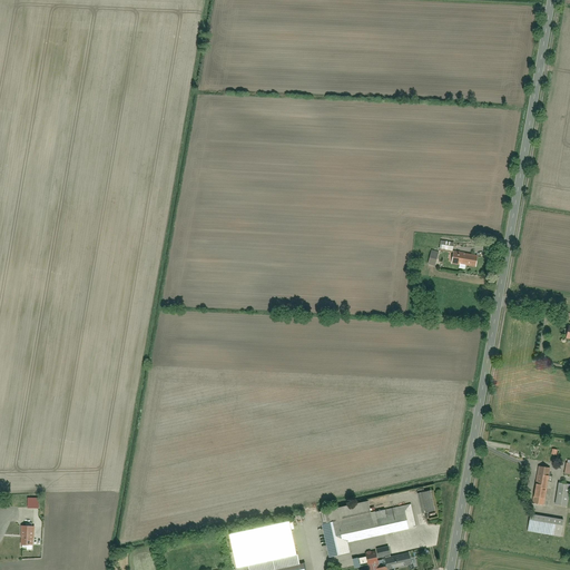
[(442,241),(440,251),(453,253),(455,243),(442,241)]
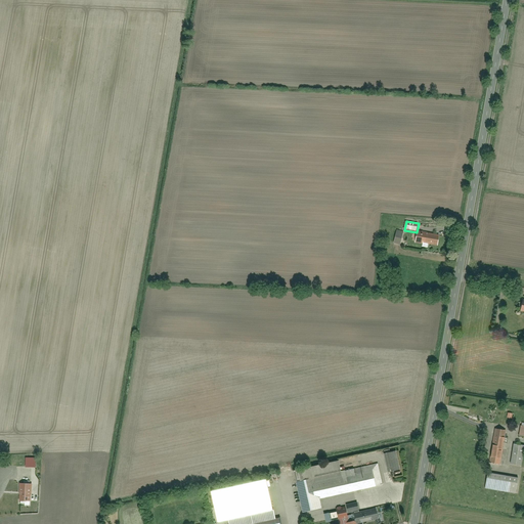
[(396,230),(394,243),(401,245),(403,232),(396,230)]
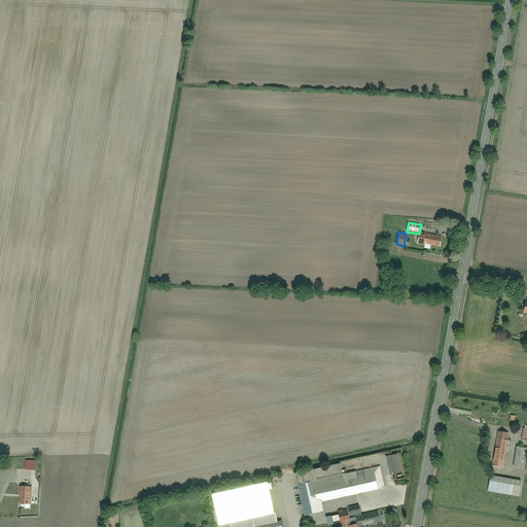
[(420,234),(418,244),(443,248),(445,238),(420,234)]
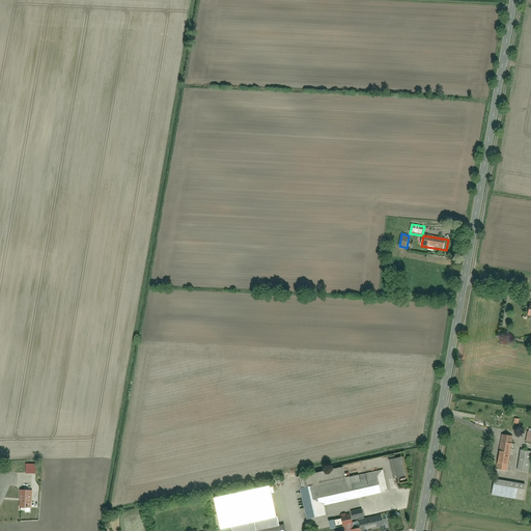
[(502,436),(496,469),(507,471),(513,438),(502,436)]
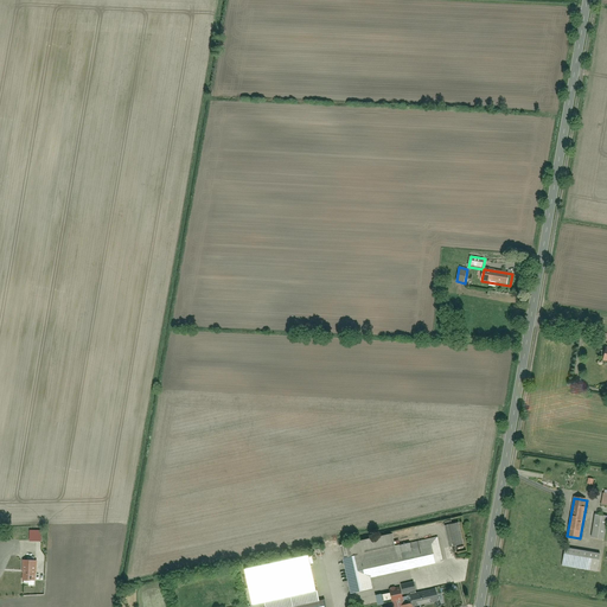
[(606,517),(596,516),(592,538),(605,541),(606,525),(606,517)]
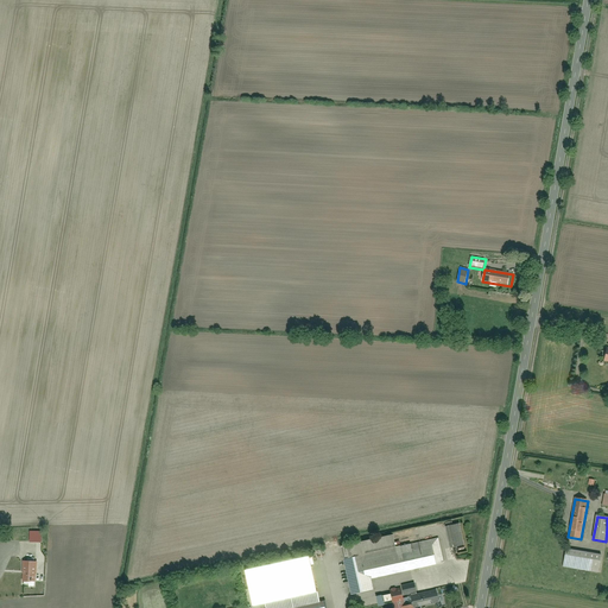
[(447,529),(453,550),(466,546),(461,525),(447,529)]
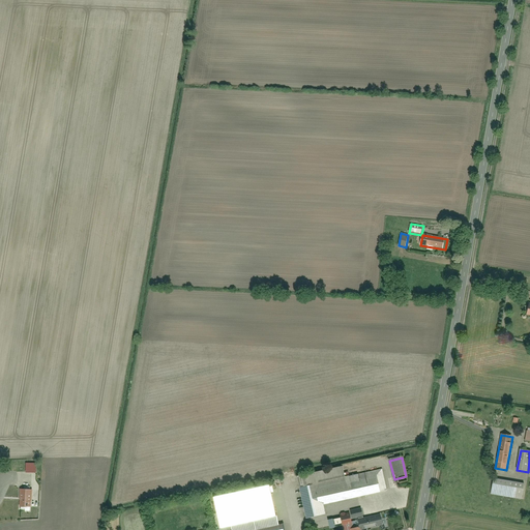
[(328,514),(326,506),(387,491),(382,469),(347,477),(344,467),(297,478),(307,519),(328,514)]
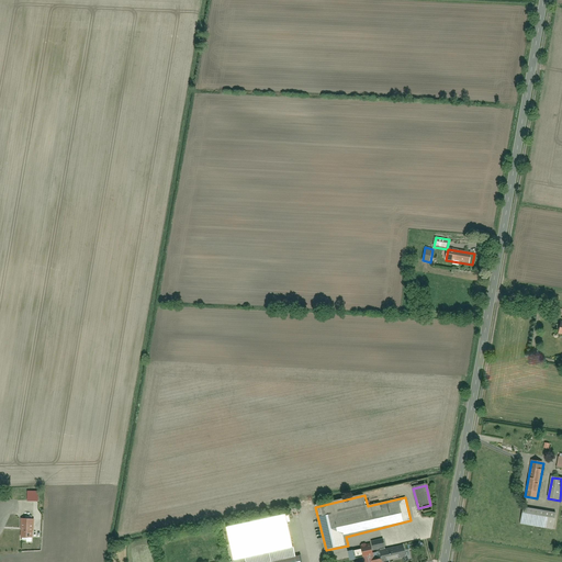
[(525,507),(521,525),(553,530),(557,513),(525,507)]
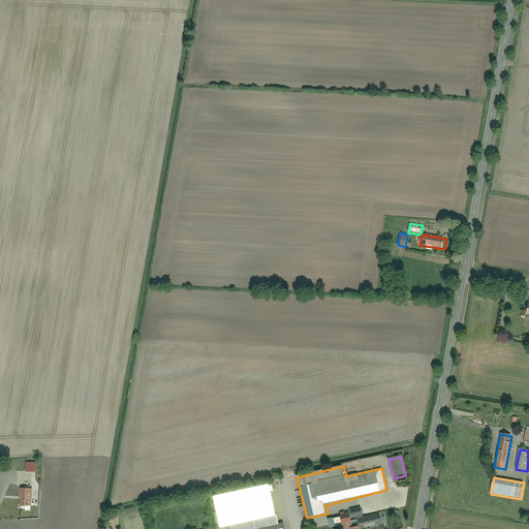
[(230,525),(275,515),(269,485),(213,496),(220,527),(230,525)]
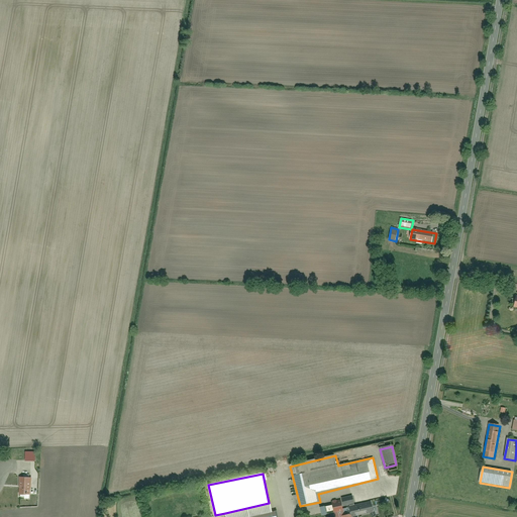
[(19,478),(18,495),(30,495),(31,478),(19,478)]
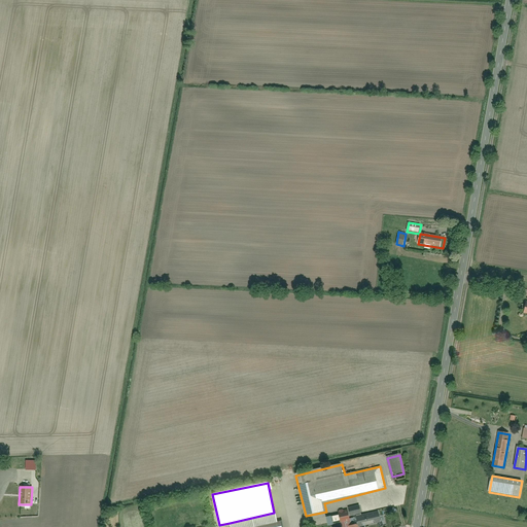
[(332,525),(341,524),(341,526),(361,526),(384,523),(382,512),(362,516),(359,505),(346,507),(347,510),(338,512),(339,515),(331,516),(332,525)]
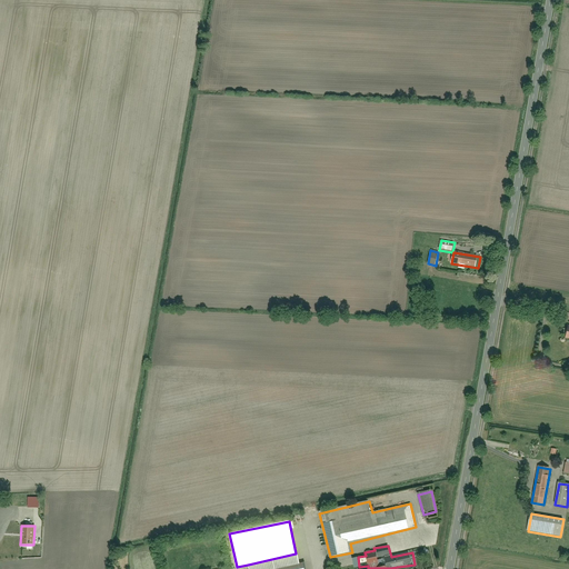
[(275,568),(299,563),(297,553),(296,553),(248,565),(248,568),(275,568)]
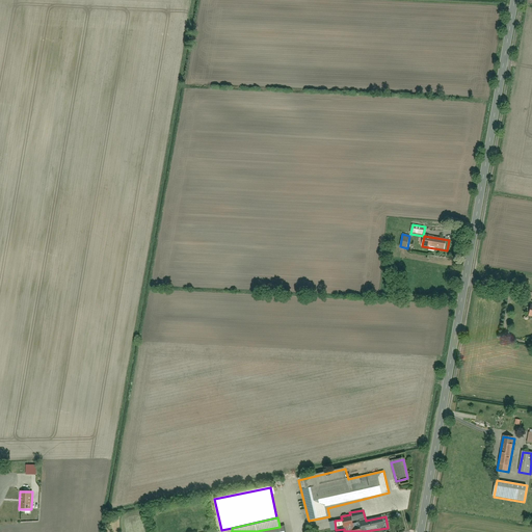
All buildings are outlined.
